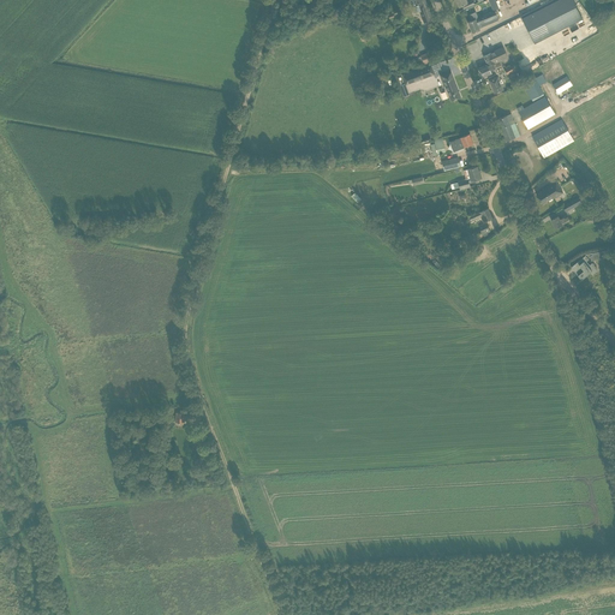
[(433,21),(424,0),(408,0),(415,13),(419,11),(424,24),(433,21)]
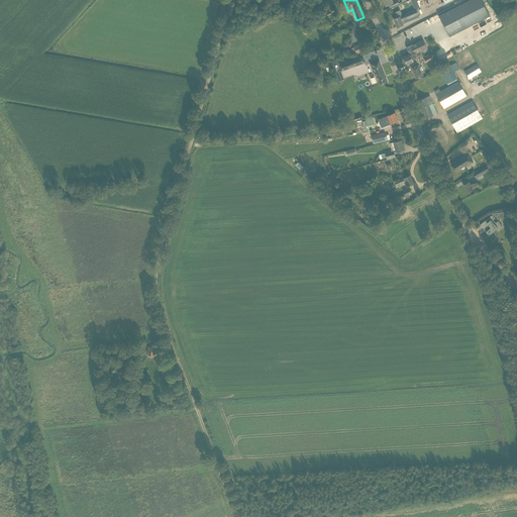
[(410,0),(414,9),(419,7),(416,0),(410,0)]
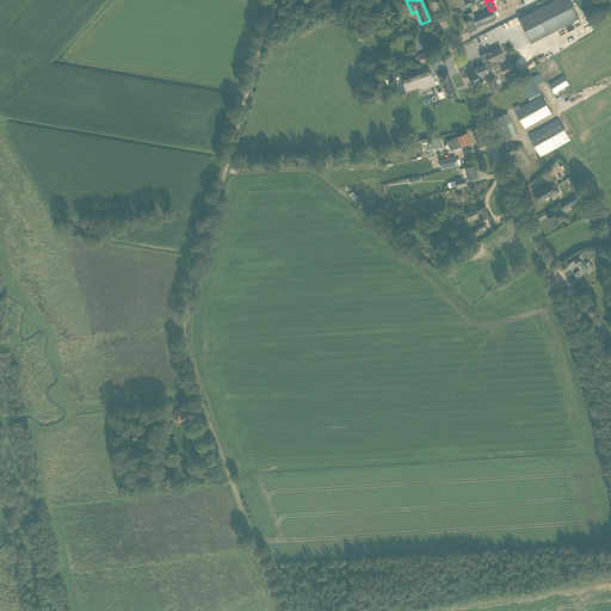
[(554,0),(518,18),(531,43),(579,19),(568,0),(554,0)]
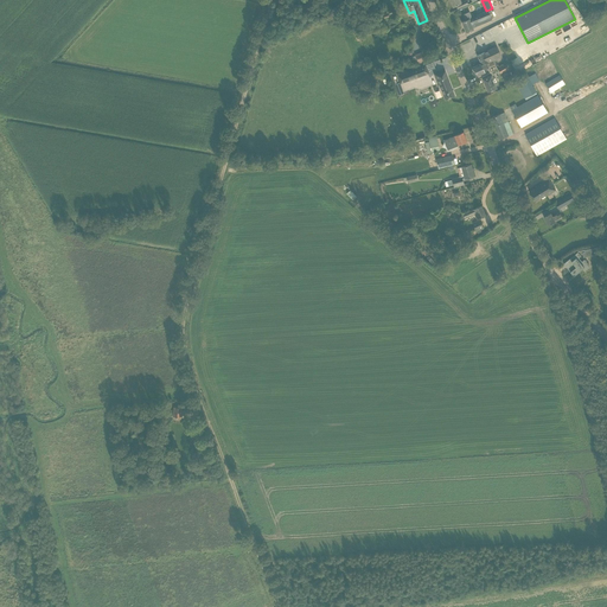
[(462,25),(464,25),(466,32),(473,29),(473,27),(492,19),(489,11),(472,18),(468,12),(464,14),(466,20),(462,21),(462,23),(461,24),(462,25)]
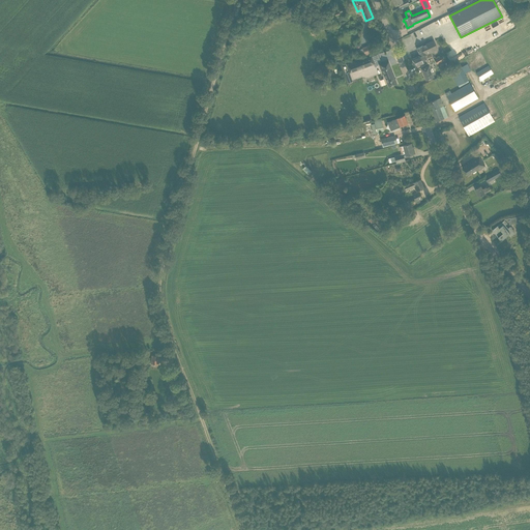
[(425,59),(428,64),(434,61),(430,52),(437,49),(433,41),(416,49),(419,56),(412,59),(415,66),(423,63),(422,61),(425,59)]
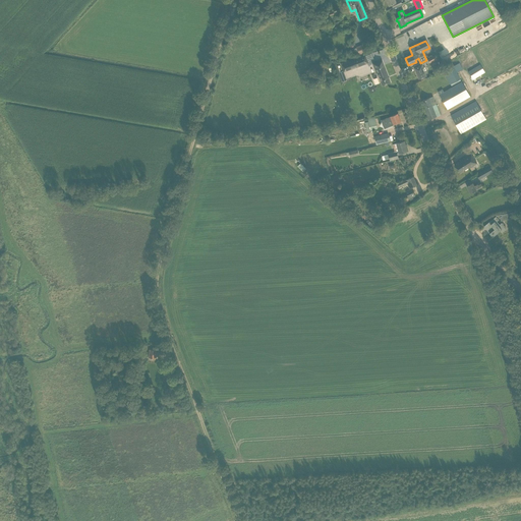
[(356,47),(359,55),(366,52),(363,44),(356,47)]
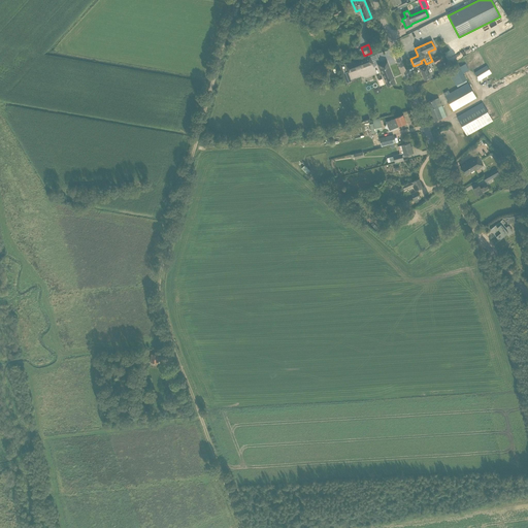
[(354,61),(352,61),(355,70),(372,63),(370,56),(358,60),(354,62),(354,61)]
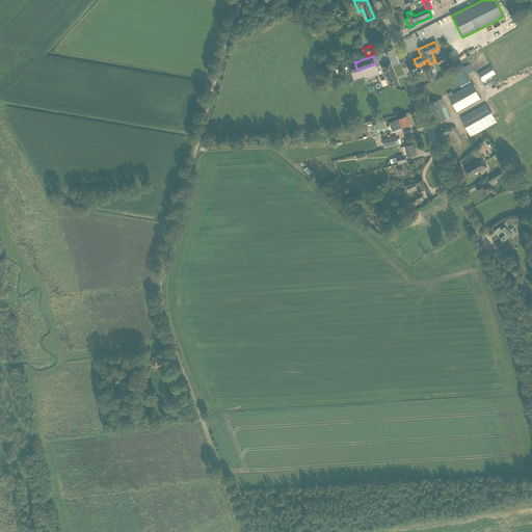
[(398,84),(390,61),(380,64),(382,71),(383,70),(390,87),(398,84)]
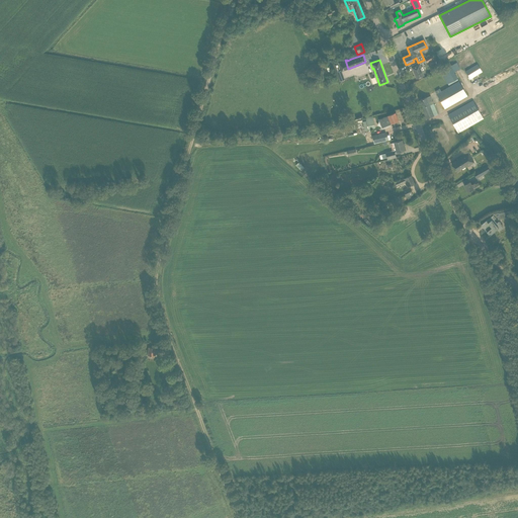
[(322,69),(320,62),(309,65),(311,72),(322,69)]
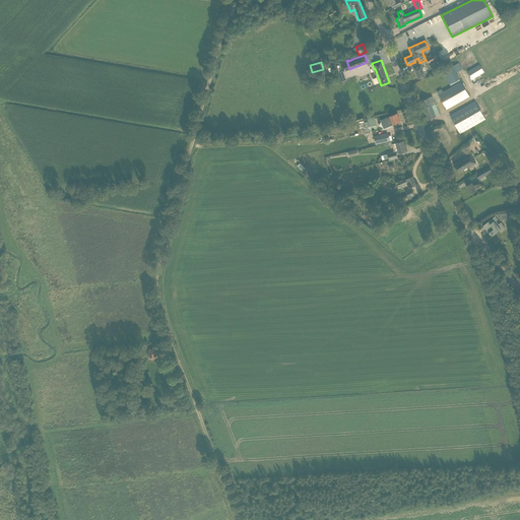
[(441,72),(442,74),(443,74),(449,85),(459,79),(456,72),(462,69),(458,63),(441,72)]
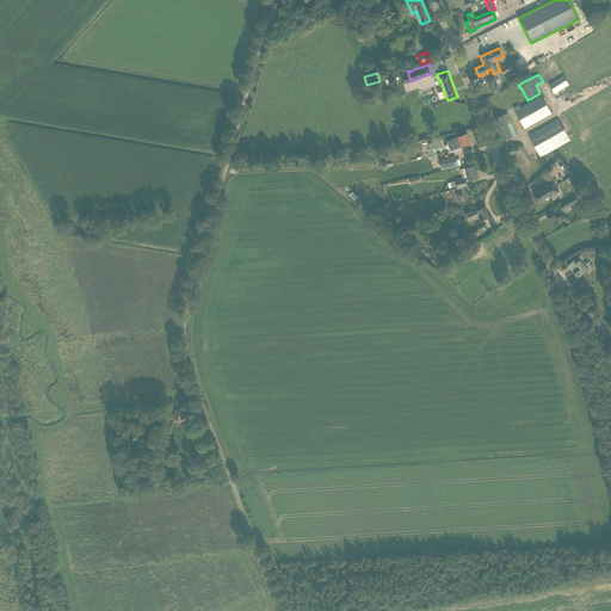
[(486,80),(488,87),(489,86),(492,92),(500,90),(495,75),(486,80)]
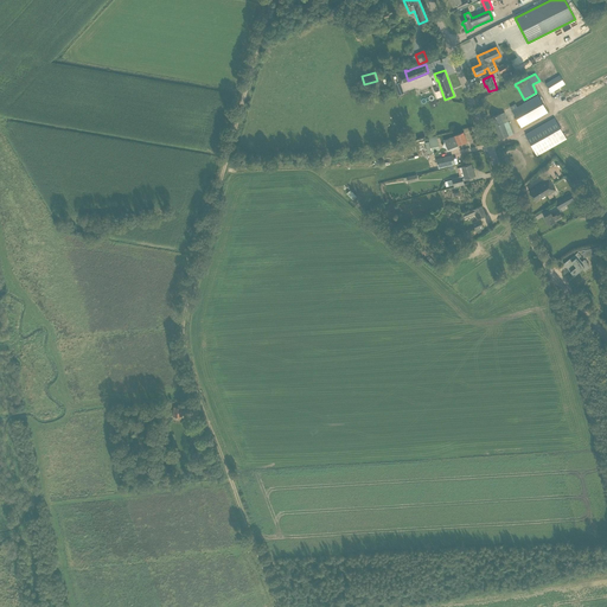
[(545,84),(551,93),(564,84),(560,75),(545,84)]
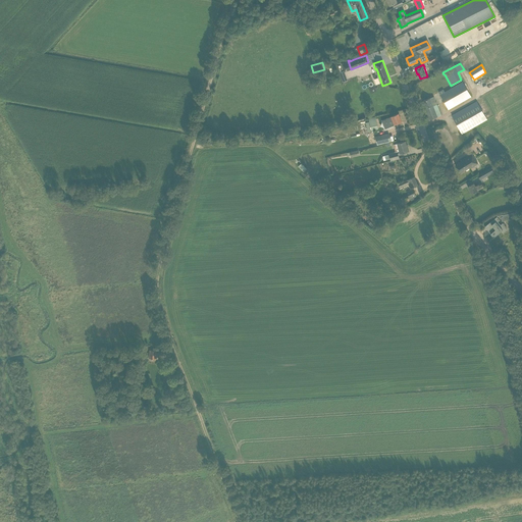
[(438,92),(448,109),(471,97),(462,82),(445,92),(444,89),(438,92)]
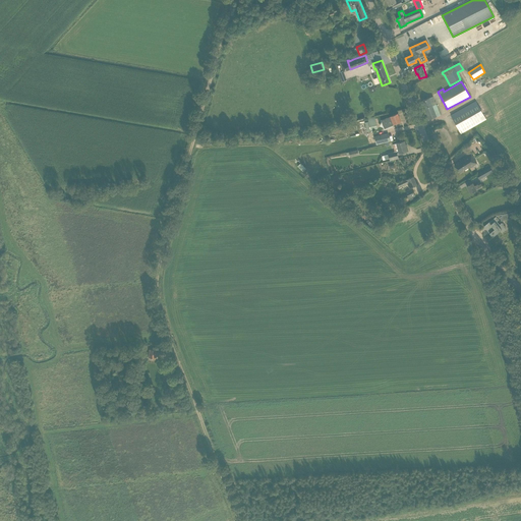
[(432,97),(421,101),(428,119),(440,115),(432,97)]
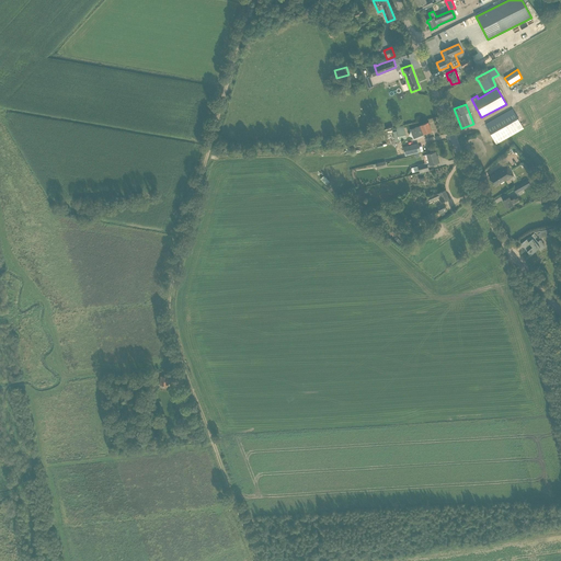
[(485,124),(496,144),(524,128),(513,109),(485,124)]
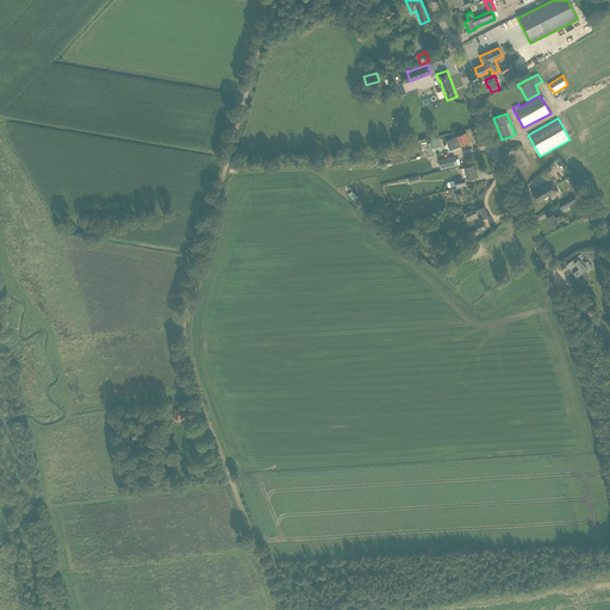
[(448,141),(452,149),(470,142),(466,132),(456,136),(456,137),(448,141)]
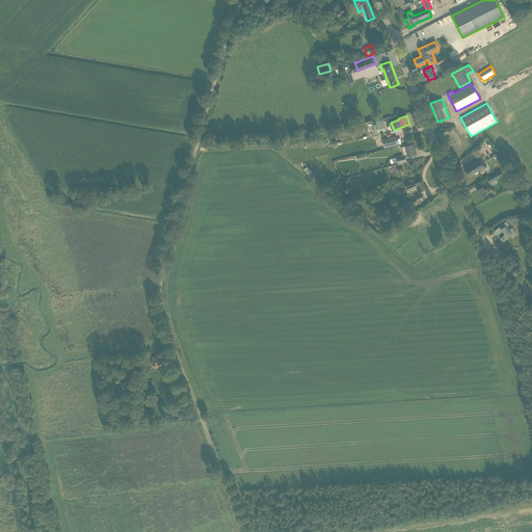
[(382,120),(375,121),(378,132),(384,130),(382,120)]
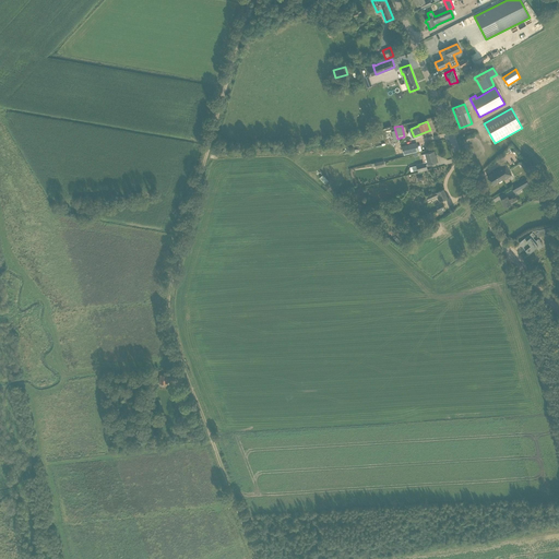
[(417,143),(403,145),(405,155),(419,152),(417,143)]
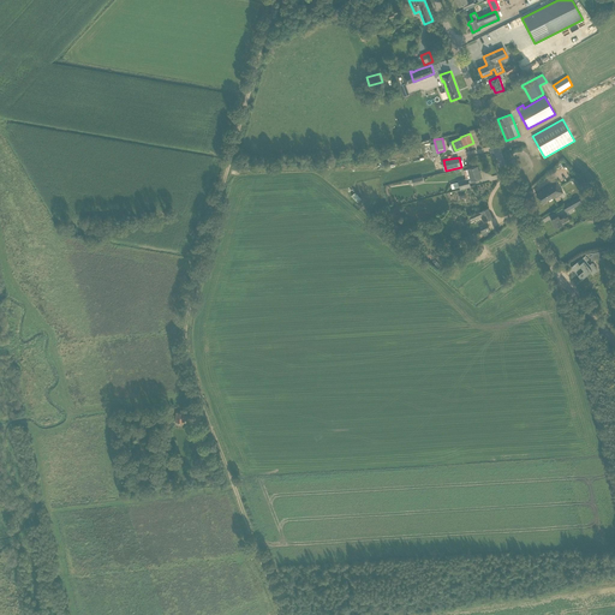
[(482,178),(479,171),(478,171),(477,166),(472,167),(467,168),(467,169),(464,171),(465,175),(469,174),(470,179),(471,181),(476,180),(482,178)]
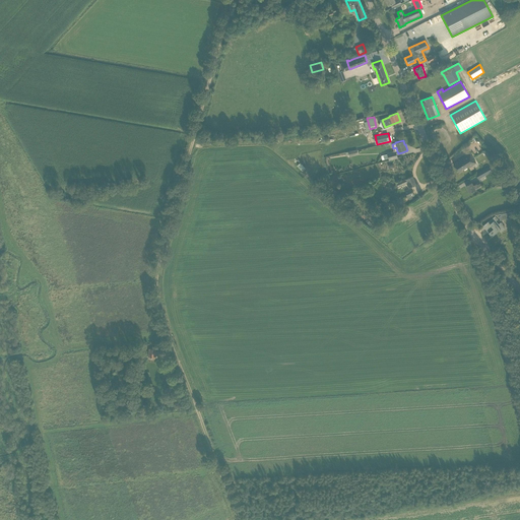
[(489,153),(492,158),(494,156),(486,147),(482,150),(485,155),(489,153)]
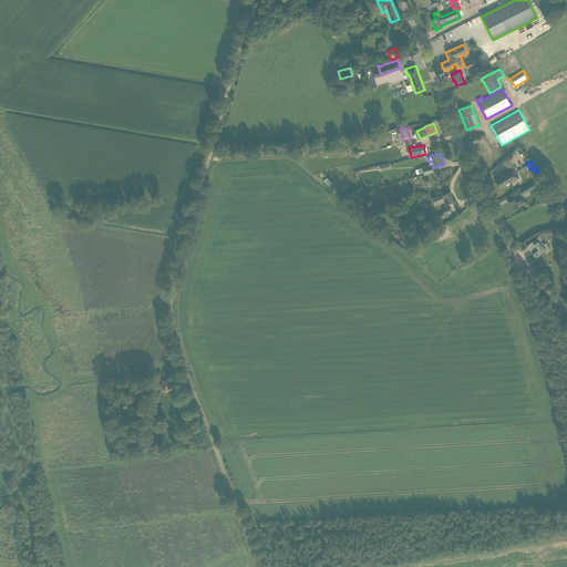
[(433,173),(432,167),(432,165),(430,166),(422,168),(423,173),(424,175),(433,173)]
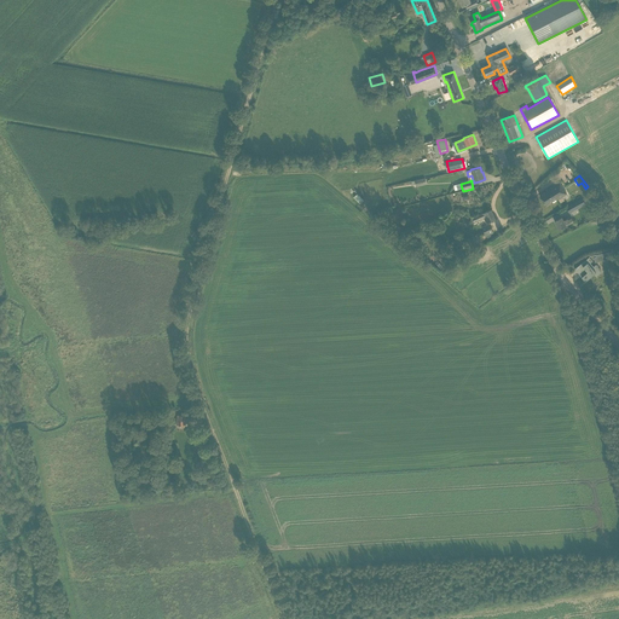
[(539,196),(545,206),(551,202),(553,203),(567,194),(560,183),(548,190),(548,191),(539,196)]
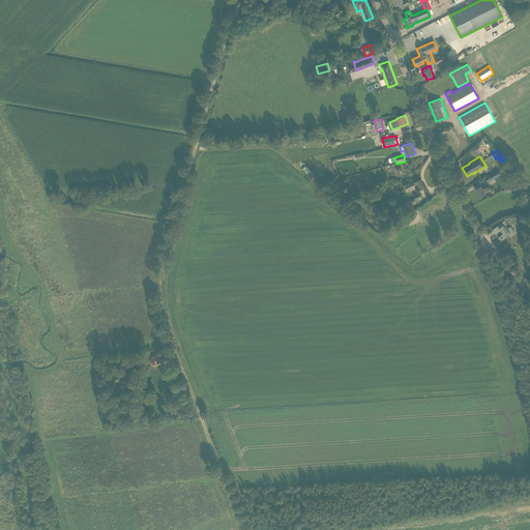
[(294,168),(292,159),(285,160),(288,176),(294,175),(292,168),(294,168)]
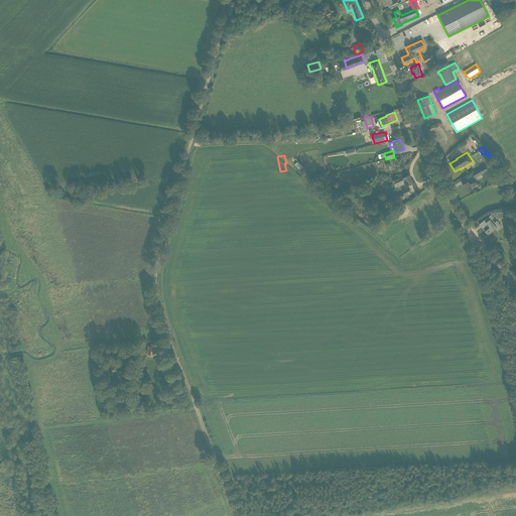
[(299,160),(295,163),(300,169),(304,166),(299,160)]
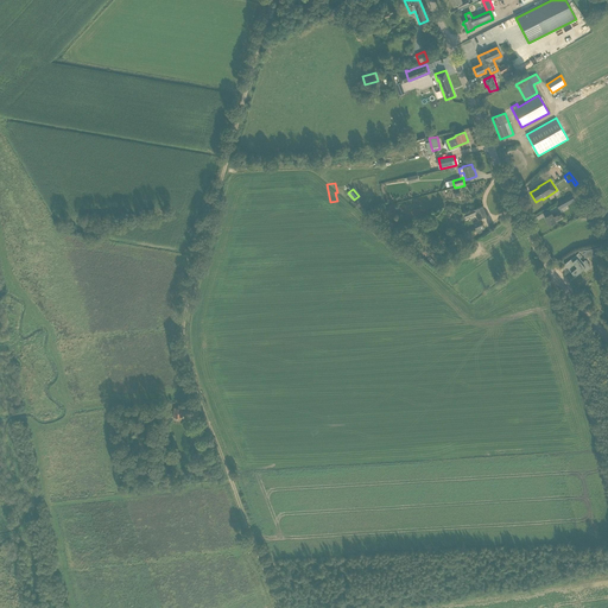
[(557,206),(559,210),(575,201),(571,196),(557,206)]
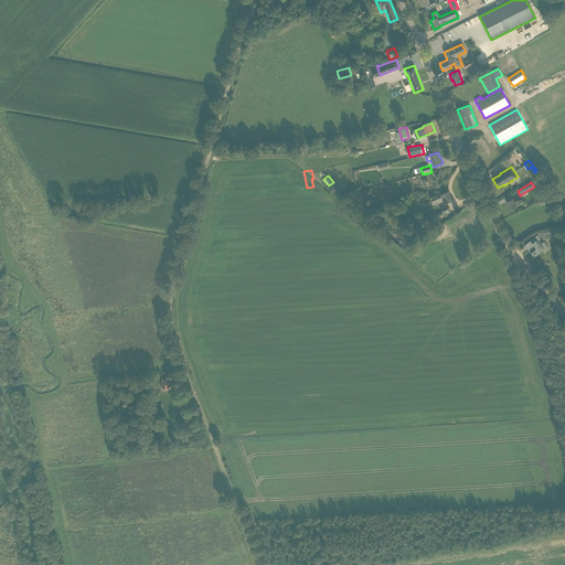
[(444,204),(451,201),(448,191),(430,199),(433,203),(441,200),(444,204)]
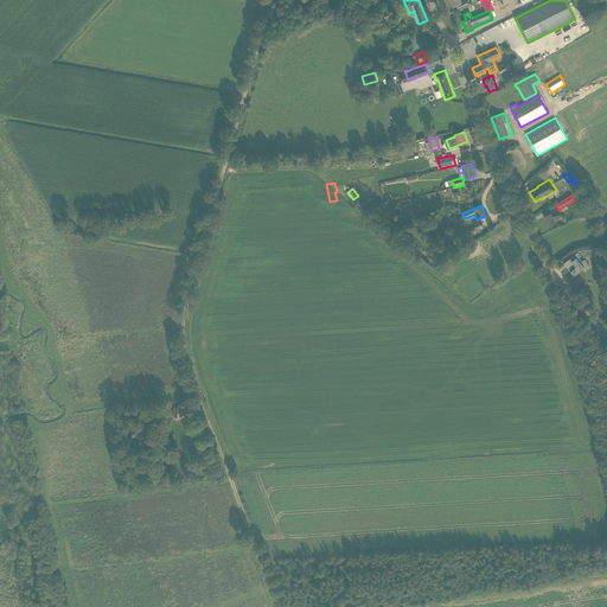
[(562,218),(560,213),(553,217),(550,213),(543,217),(548,225),(562,218)]
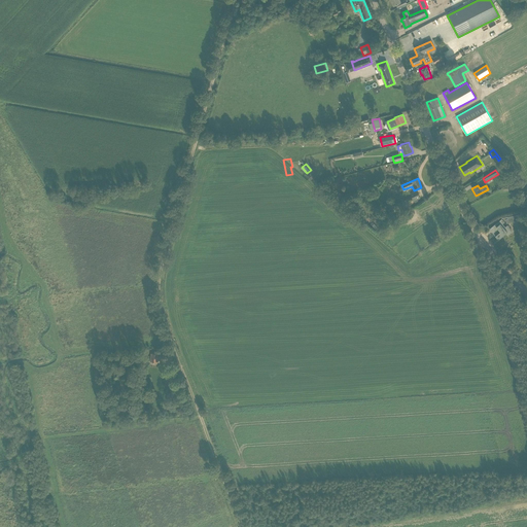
[(419,198),(416,190),(410,194),(412,198),(410,199),(407,200),(407,199),(402,201),(406,208),(410,206),(408,203),(411,202),(419,198)]
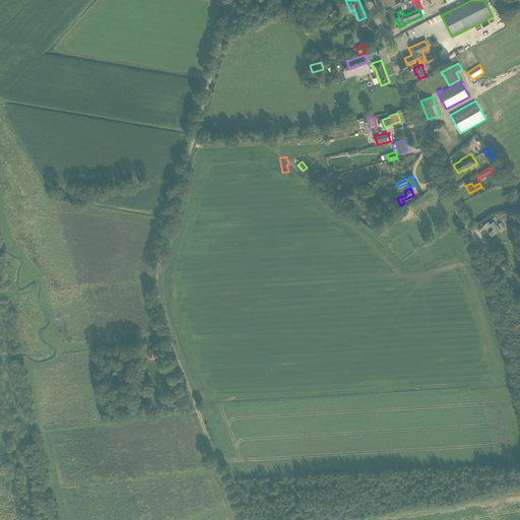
[(482,225),(492,237),(500,230),(501,232),(505,229),(501,222),(498,225),(495,221),(498,219),(495,215),(482,225)]
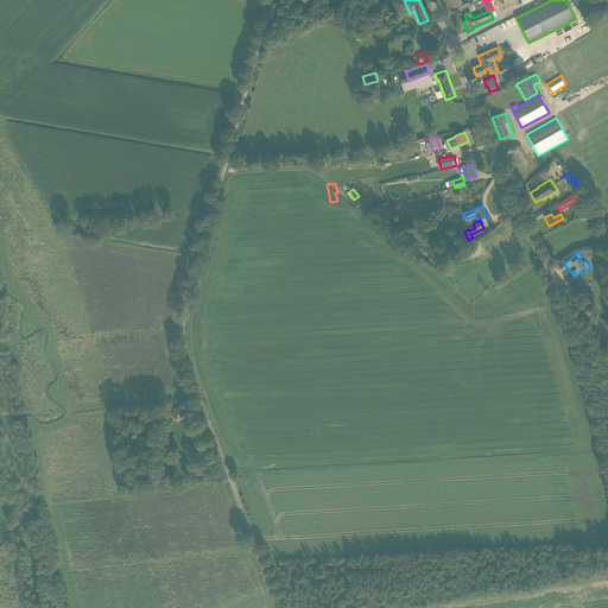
[(173,417),(182,418),(183,409),(175,407),(173,417)]
